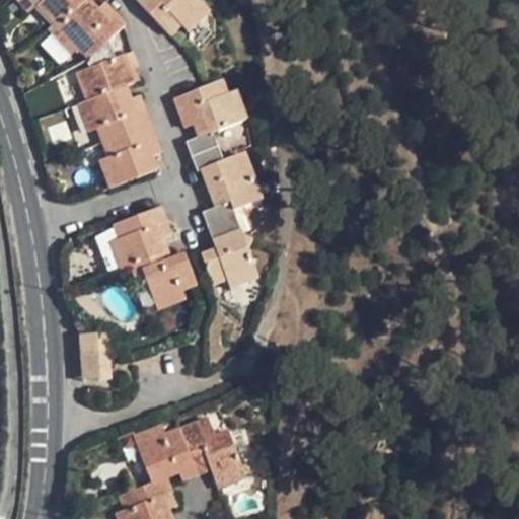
[(44,0),(39,6),(59,26),(86,0),(44,0)]
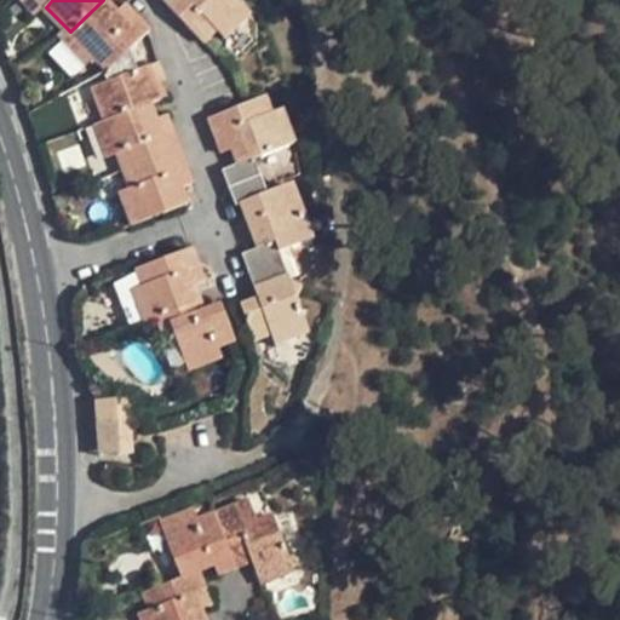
[(118,11),(107,0),(103,0),(70,32),(63,39),(86,63),(93,56),(108,70),(130,50),(149,32),(124,5),(118,11)]
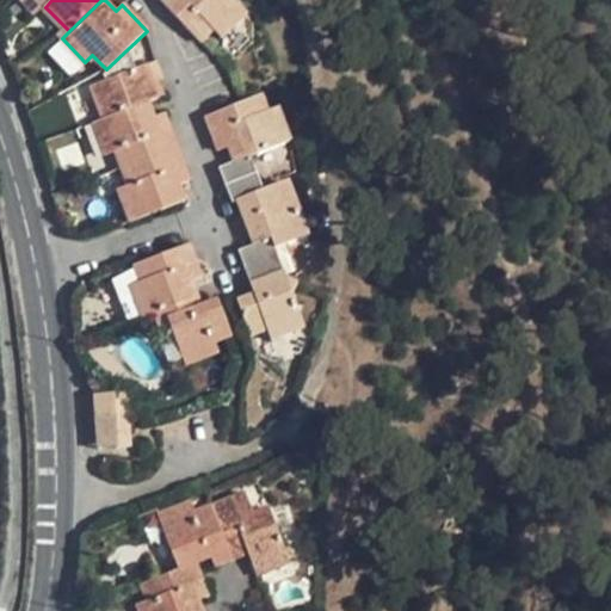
[(162,0),(202,41),(215,30),(221,37),(247,14),(233,0),(162,0)]
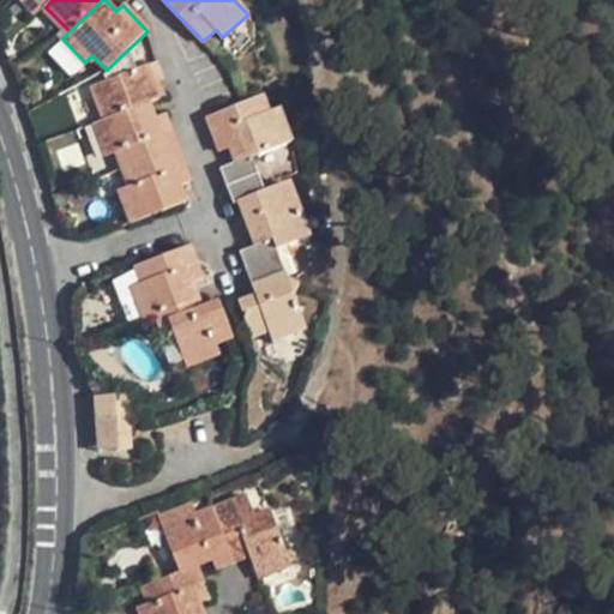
[(138,67),(128,49),(107,70),(109,80),(94,85),(104,119),(151,101),(162,97),(155,83),(166,77),(158,60),(138,67)]
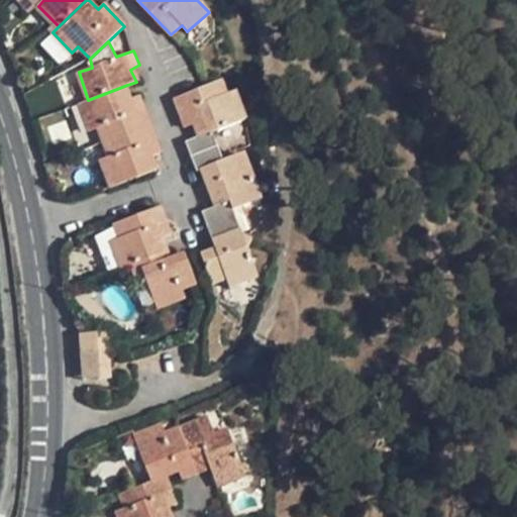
[(197,171),(204,169),(224,161),(213,131),(245,120),(235,91),(226,94),(221,82),(204,87),(192,93),(177,99),(186,127),(195,124),(199,136),(187,140),(197,171)]
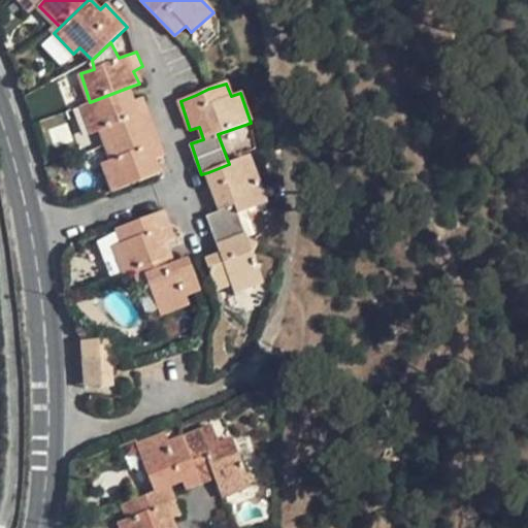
[(101,131),(106,145),(118,140),(153,126),(142,99),(136,101),(130,87),(90,102),(81,106),(92,134),(101,131)]
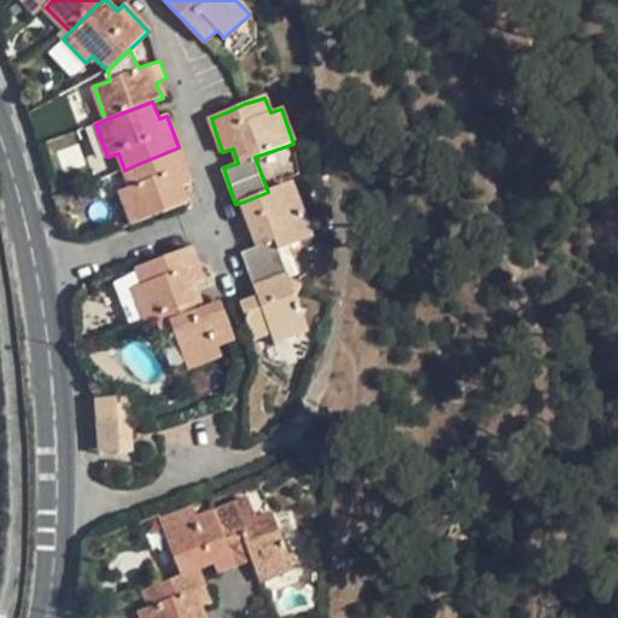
[(192,184),(179,147),(138,164),(124,170),(130,187),(121,191),(133,223),(188,203),(182,188),(192,184)]
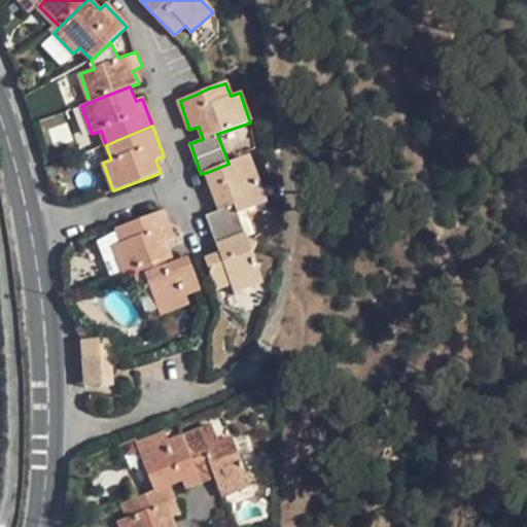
[(248,157),(229,164),(208,172),(221,210),(207,215),(220,250),(248,241),(238,213),(266,204),(248,157)]
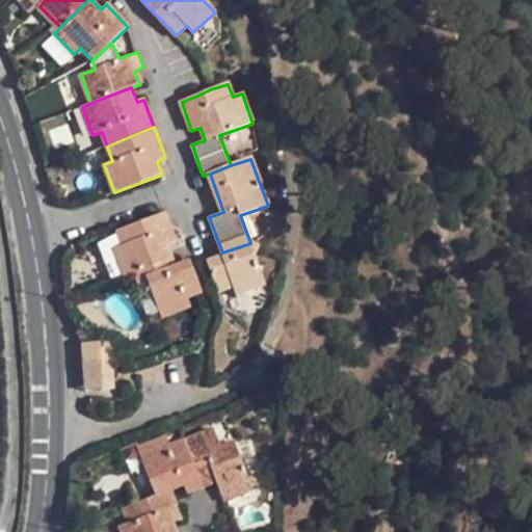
[(126,275),(134,273),(174,260),(168,246),(176,243),(177,239),(166,213),(117,232),(122,244),(116,250),(126,275)]
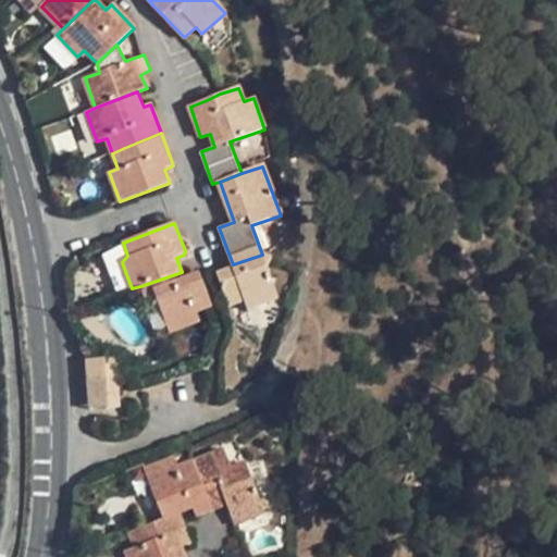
[(276,300),(262,255),(233,264),(219,270),(233,306),(247,300),(249,309),(276,300)]
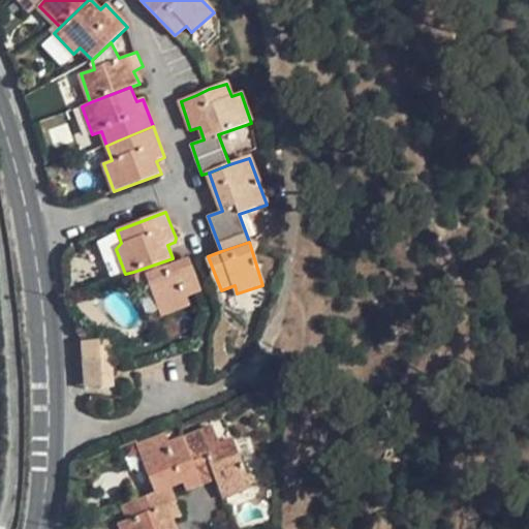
[(173,258),(133,272),(139,287),(149,283),(161,315),(188,304),(185,296),(198,290),(189,259),(174,265),(173,258)]
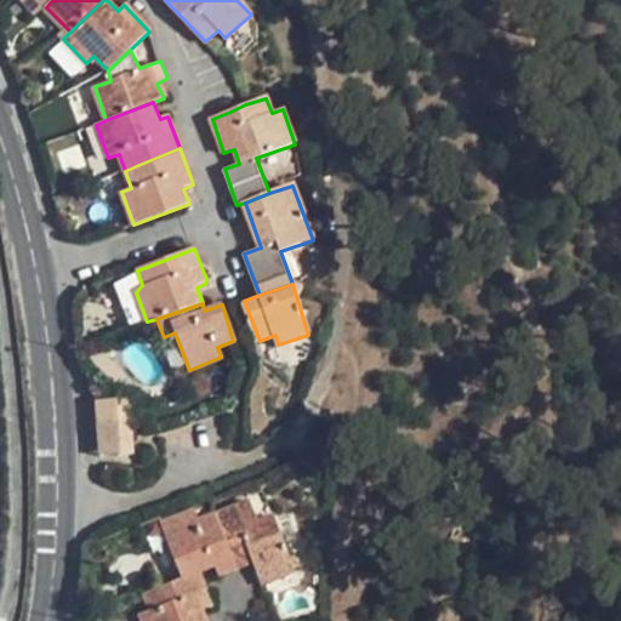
[(97,417),(127,415),(125,397),(96,399),(97,417)]
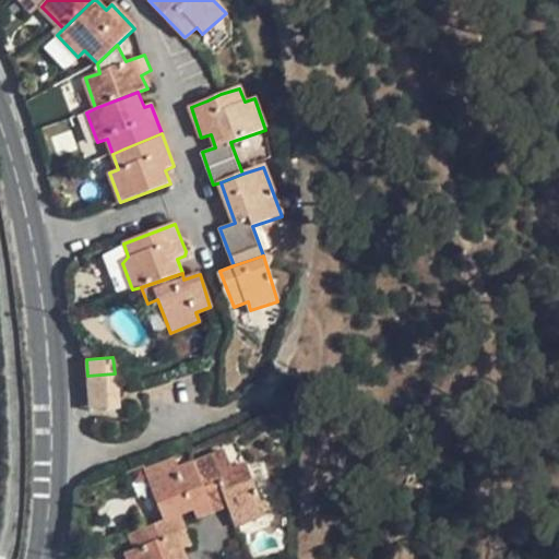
[(87,376),(90,409),(117,407),(115,373),(87,376)]
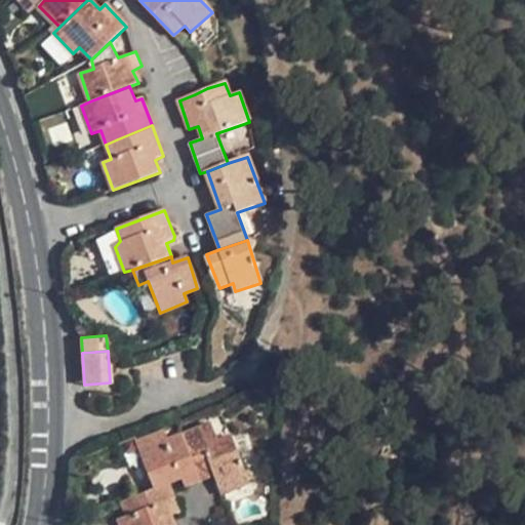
[(180,434),(200,482),(213,477),(221,494),(248,483),(230,437),(217,442),(210,422),(180,434)]
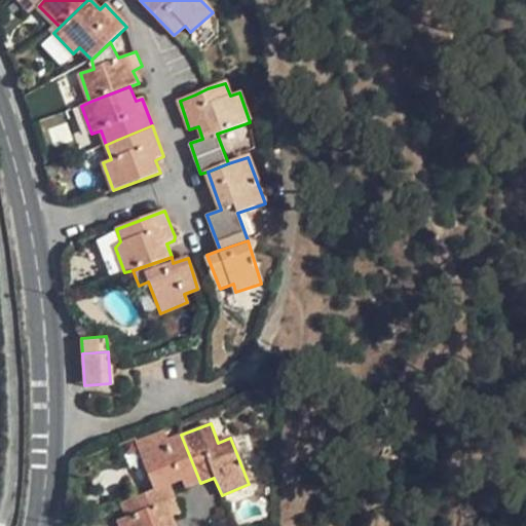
[(137,443),(154,490),(168,485),(183,479),(186,488),(200,483),(181,435),(166,441),(163,434),(137,443)]
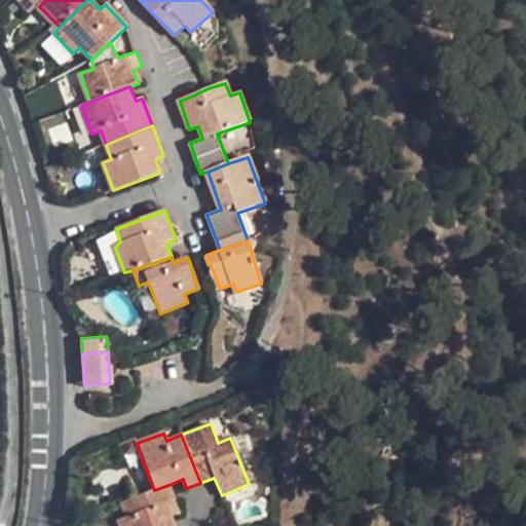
[(168,485),(154,490),(120,503),(126,518),(118,521),(119,525),(174,525),(171,518),(180,515),(168,485)]
